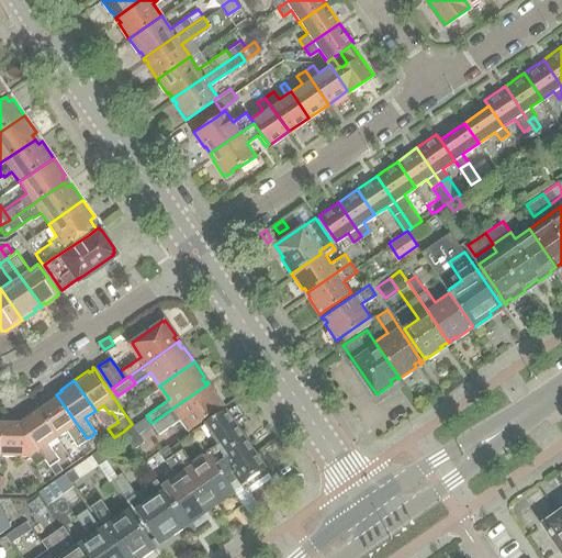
[(181,417),(189,428),(223,405),(213,390),(211,391),(208,387),(210,384),(209,383),(152,423),(158,433),(181,417)]
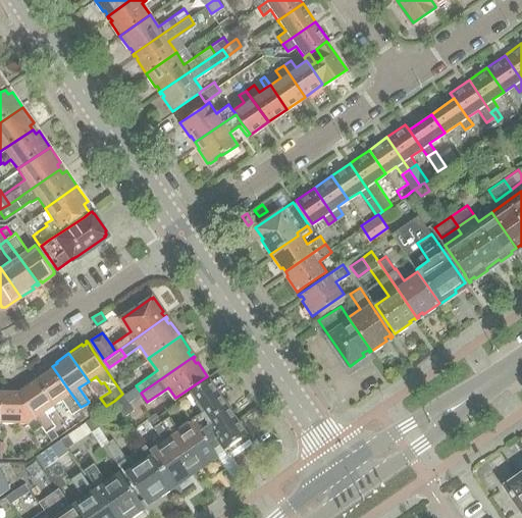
[(47,368),(34,376),(53,405),(61,400),(66,407),(68,406),(73,413),(81,407),(52,366),(48,369),(47,368)]
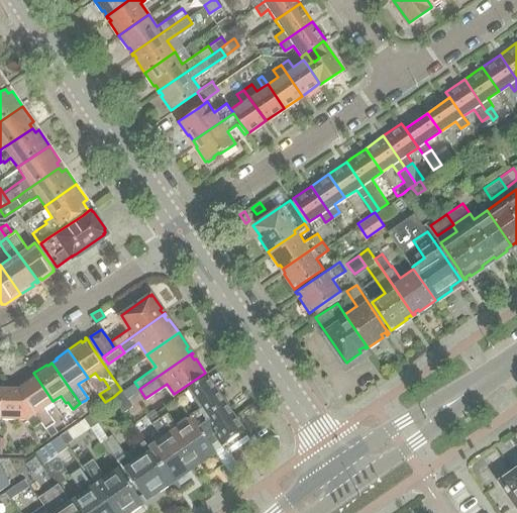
[(44,407),(53,401),(33,373),(21,382),(22,384),(18,387),(40,422),(44,427),(52,422),(55,421),(44,407)]
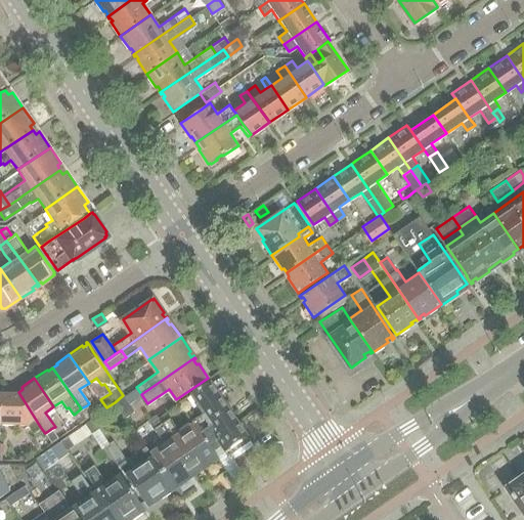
[(180,402),(193,421),(199,429),(227,409),(209,382),(180,402)]
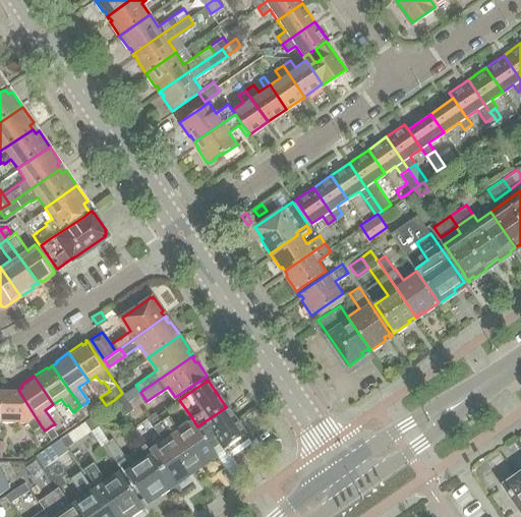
[(122,393),(127,401),(140,392),(135,385),(122,393)]
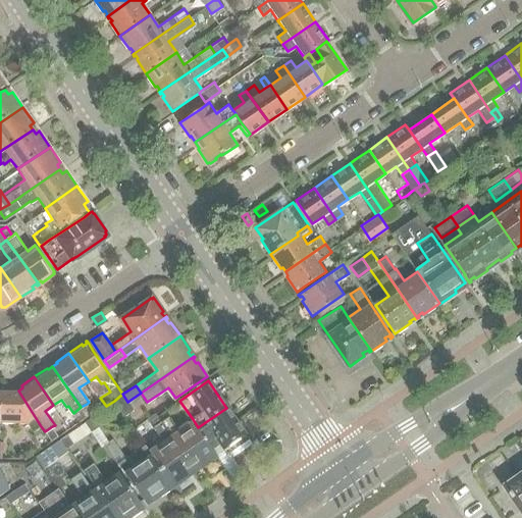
[(28,423),(28,422),(34,431),(41,426),(18,391),(13,390),(13,387),(0,387),(0,390),(0,406),(0,422),(28,423)]
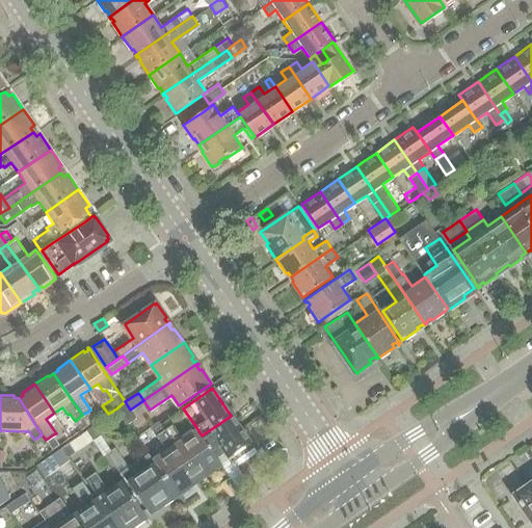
[(125,401),(116,408),(127,423),(135,417),(130,410),(125,401)]
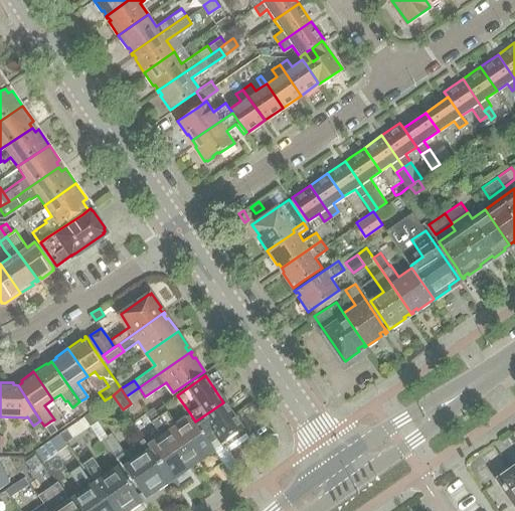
[(79,401),(86,409),(91,405),(86,398),(79,401)]
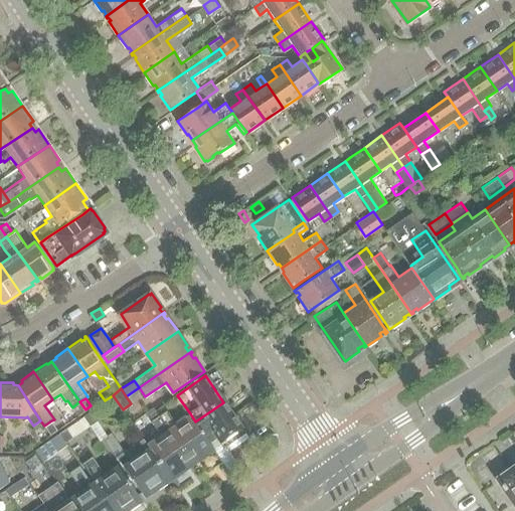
[(72,407),(77,414),(86,409),(79,401),(72,407)]
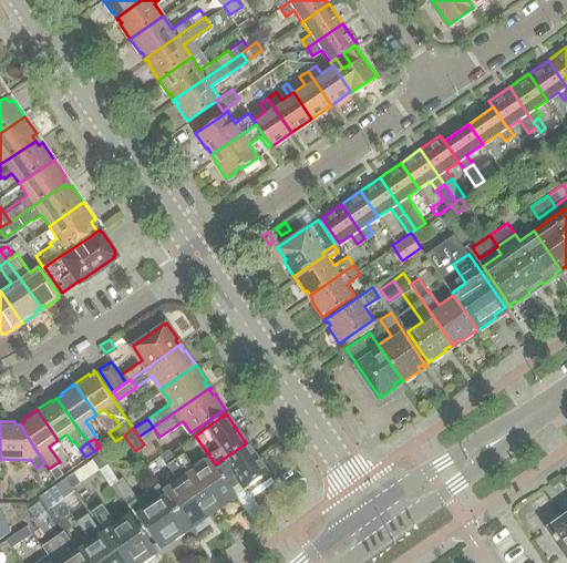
[(215,464),(236,494),(247,487),(259,479),(258,477),(264,473),(265,474),(268,472),(258,458),(257,459),(246,443),(215,464)]
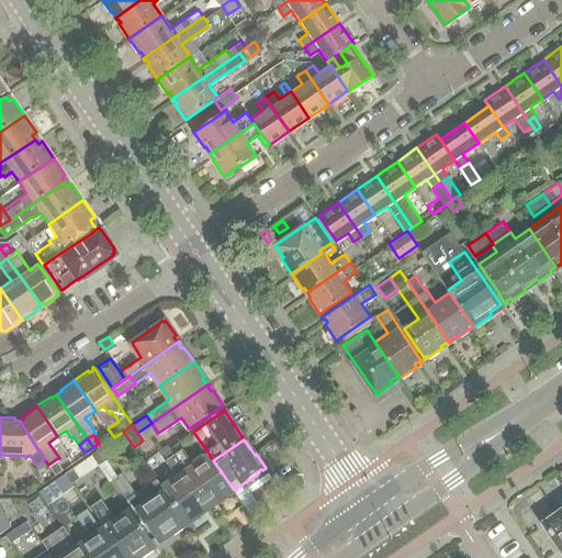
[(192,462),(178,442),(170,447),(210,505),(209,502),(215,498),(217,500),(233,489),(234,490),(213,460),(208,452),(192,462)]
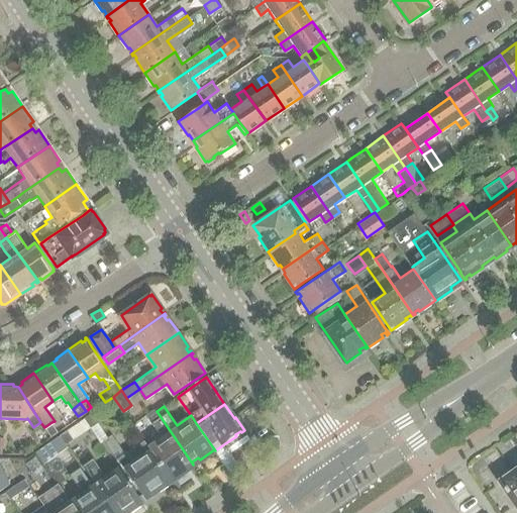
[(161,436),(147,445),(171,479),(186,469),(184,468),(191,463),(192,465),(193,465),(157,411),(147,417),(161,436)]
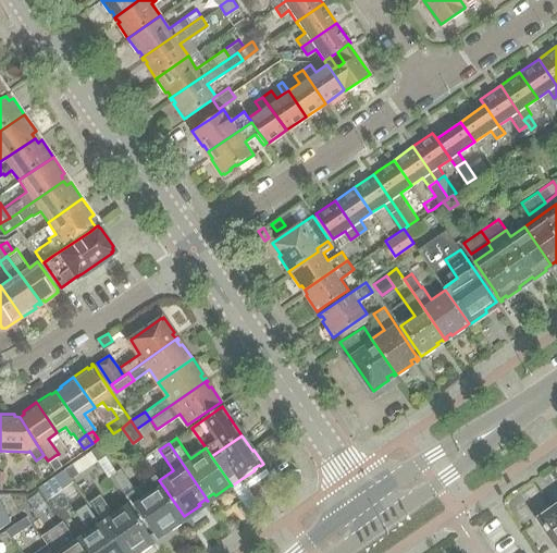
[(97,444),(90,450),(97,459),(104,455),(97,444)]
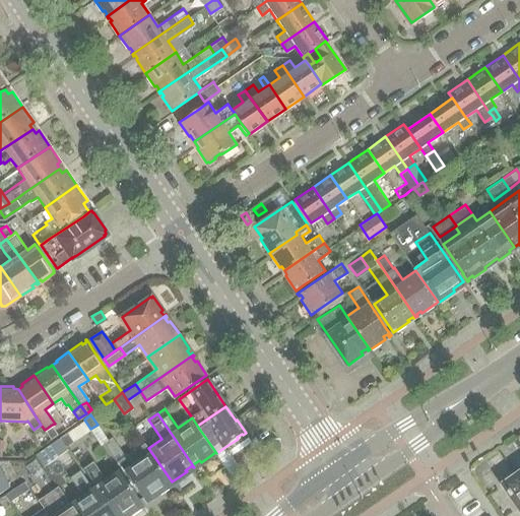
[(84,420),(67,431),(74,441),(90,429),(84,420)]
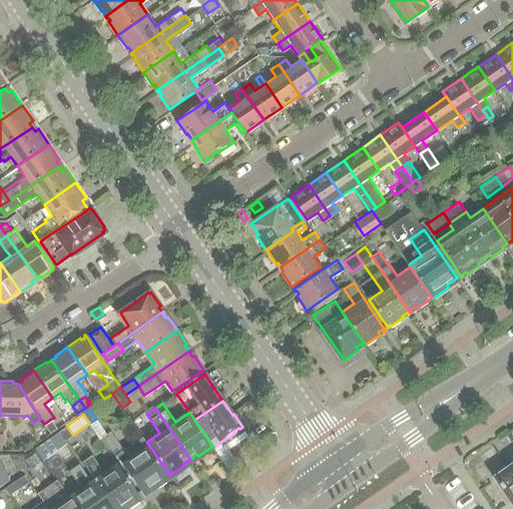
[(44,424),(50,432),(57,427),(51,419),(44,424)]
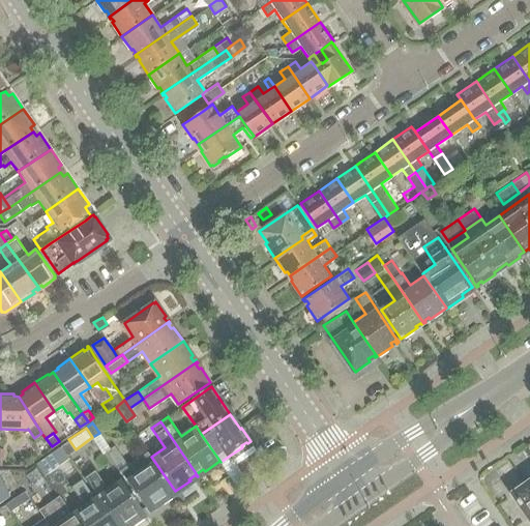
[(68,439),(60,445),(67,455),(76,449),(68,439)]
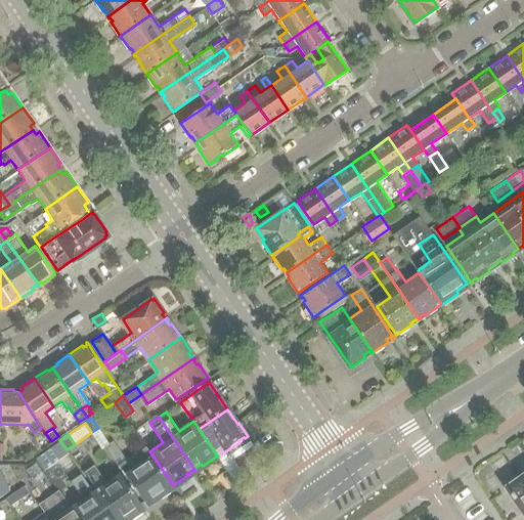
[(145,445),(145,446),(126,459),(113,439),(104,445),(119,466),(119,465),(146,504),(147,504),(148,506),(151,504),(149,502),(154,499),(156,501),(158,500),(174,488),(172,486),(173,485),(149,451),(145,445)]
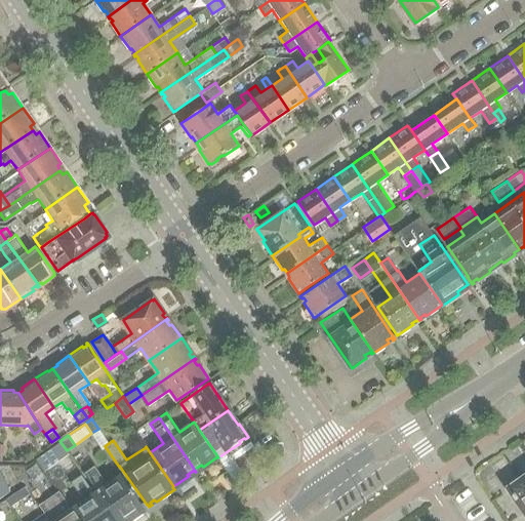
[(42,453),(36,457),(44,468),(50,464),(68,451),(67,450),(59,441),(52,445),(42,453)]
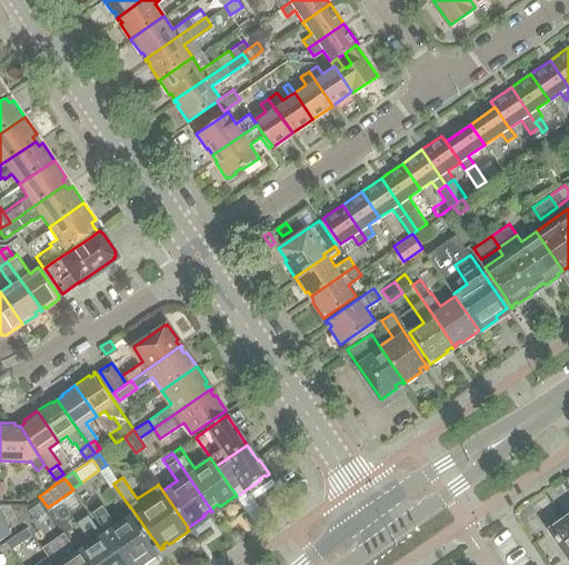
[(248,488),(237,496),(258,526),(269,519),(250,492),(248,488)]
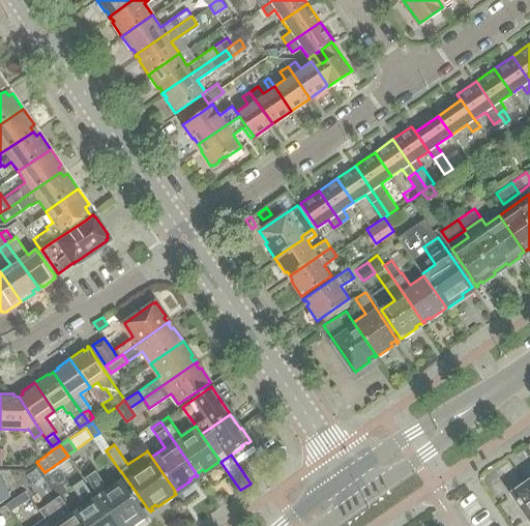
[(0,472),(2,476),(5,485),(8,491),(18,486),(10,468),(0,467),(0,472)]
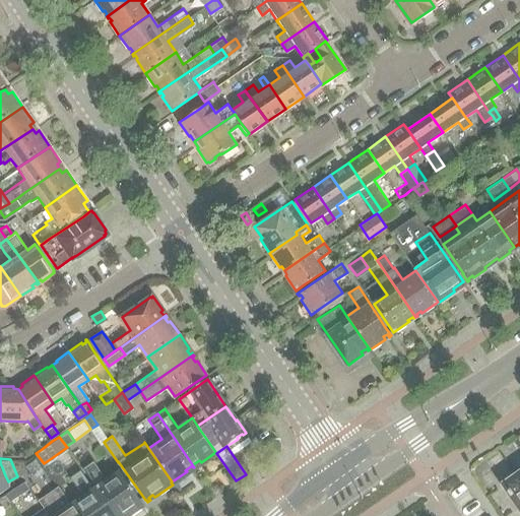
[(126,515),(143,505),(120,470),(106,479),(92,461),(81,469),(114,515),(121,515),(125,514),(126,515)]
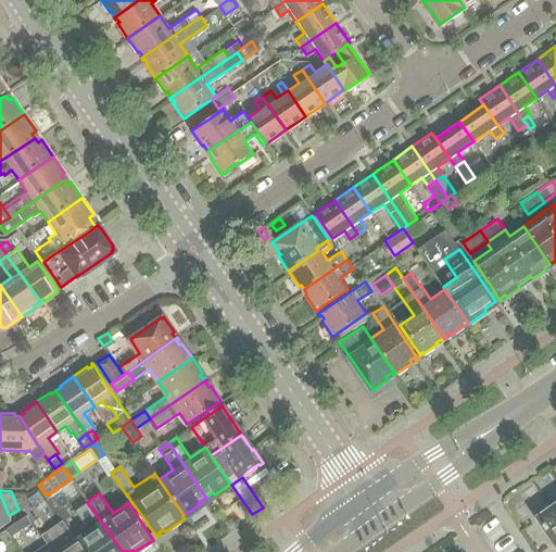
[(88,530),(76,539),(84,551),(122,551),(87,502),(74,511),(88,530)]
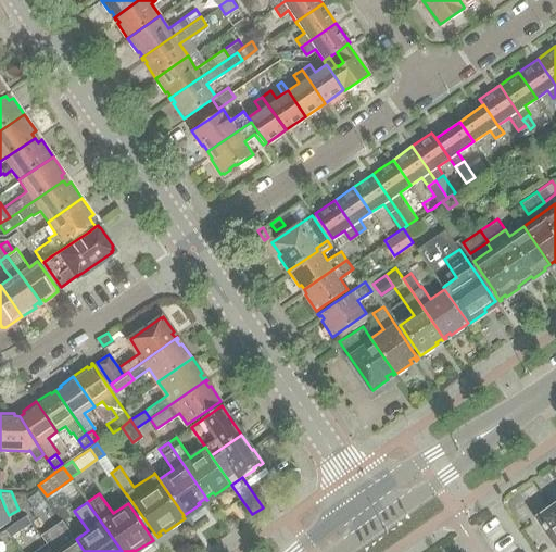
[(555,504),(555,505),(554,502),(553,503),(555,505),(552,507),(548,507),(542,512),(542,515),(539,517),(543,524),(542,525),(545,529),(546,528),(554,540),(554,543),(555,547),(555,504)]
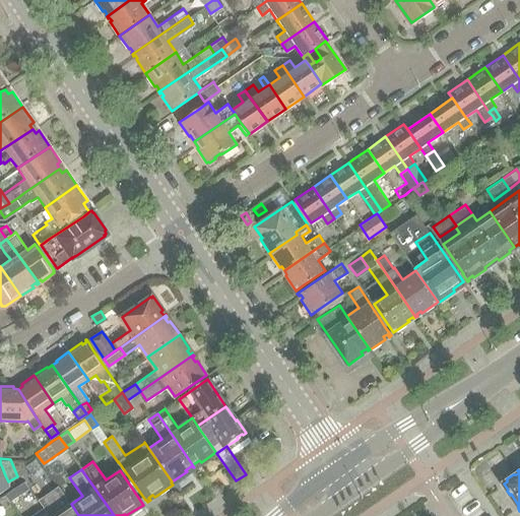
[(0,478),(0,492),(10,486),(8,481),(5,475),(0,478)]
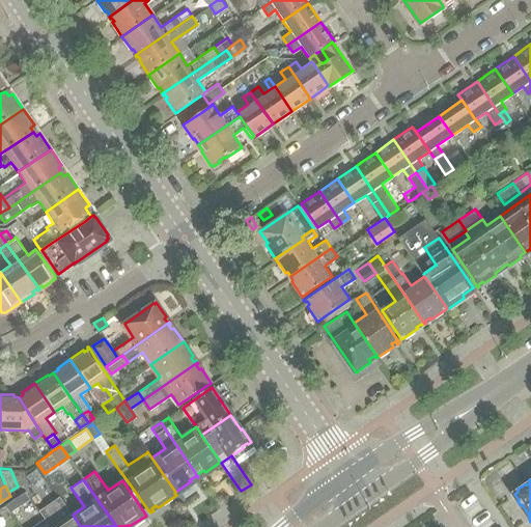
[(39,508),(51,526),(80,526),(73,515),(72,515),(58,495),(39,508)]
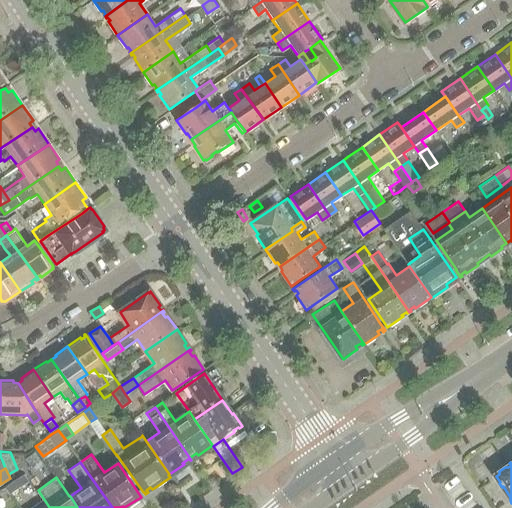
[(13,480),(4,486),(9,493),(17,487),(13,480)]
